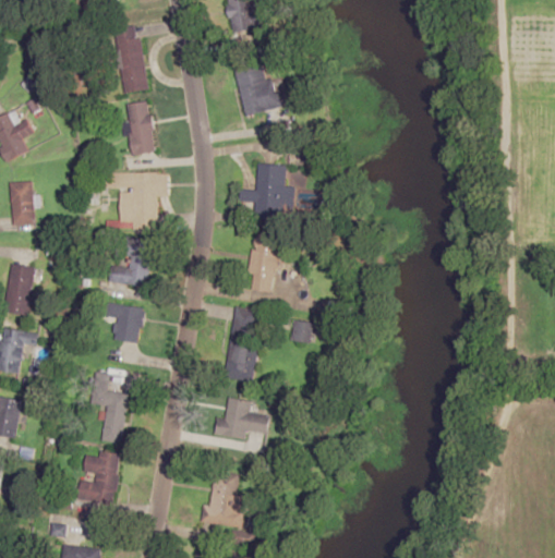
[(250,0),(226,0),(232,32),(255,28),(250,0)]
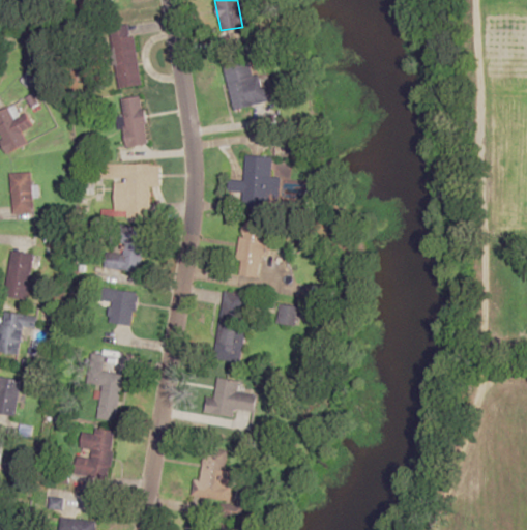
[(108,26),(117,88),(140,84),(130,23),(108,26)]
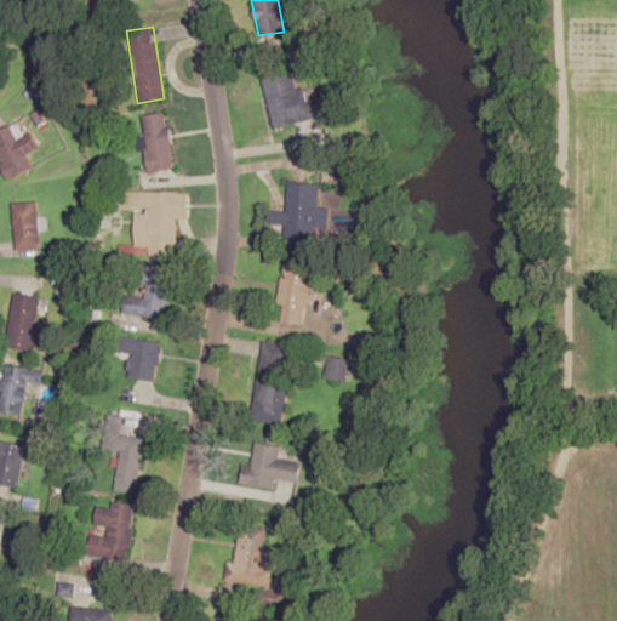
[(295,89),(291,72),(261,79),(272,127),(310,119),(303,87),(295,89)]
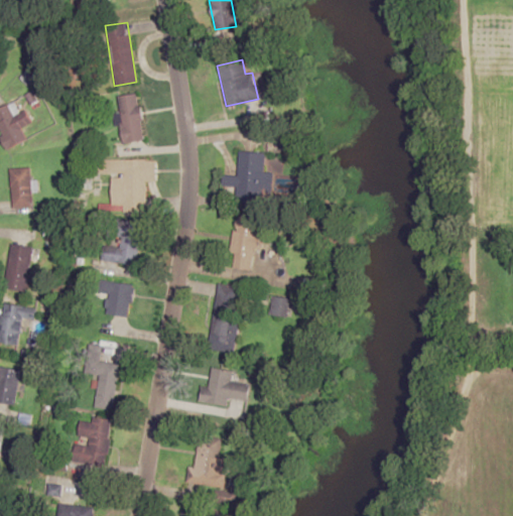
[(143,140),(137,93),(117,95),(123,142),(143,140)]
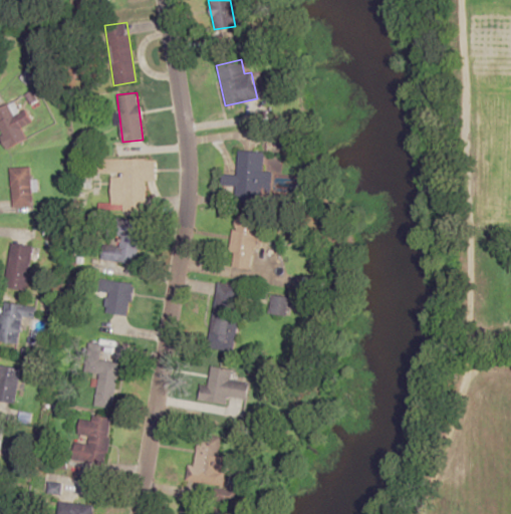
[(18,112),(12,101),(0,107),(0,134),(7,148),(23,139),(12,115),(18,112)]
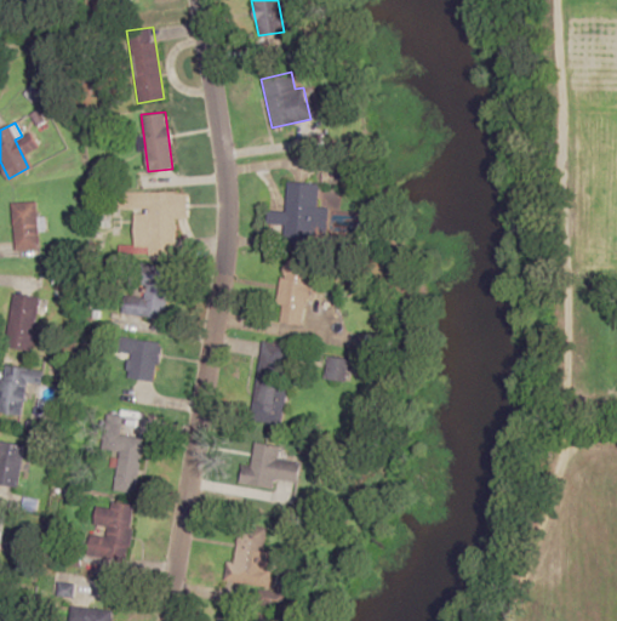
[(285,229),(284,245),(314,248),(318,183),(286,181),(284,211),(269,211),(268,228),(285,229)]
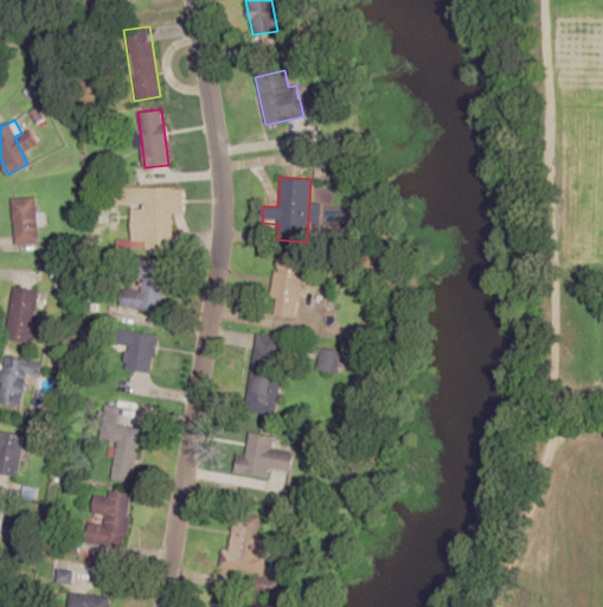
[(184,187),(114,186),(113,204),(130,204),(129,247),(170,248),(171,211),(183,211),(184,187)]
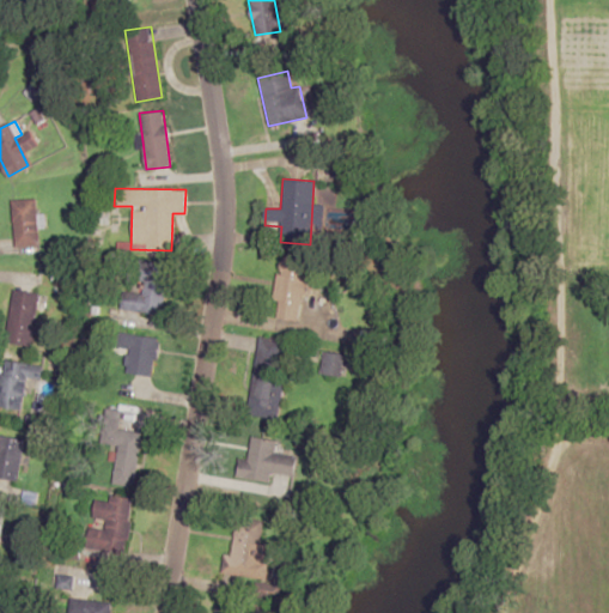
[(12,247),(36,247),(36,199),(12,199),(12,247)]
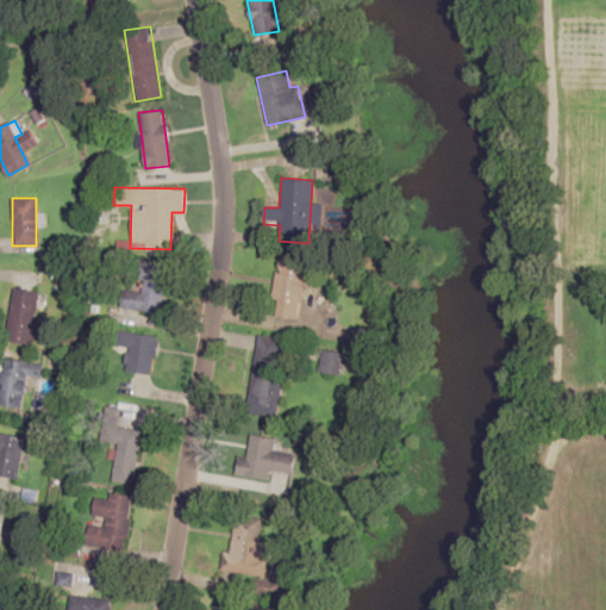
[(306,257),(279,253),(269,316),(295,319),(306,257)]
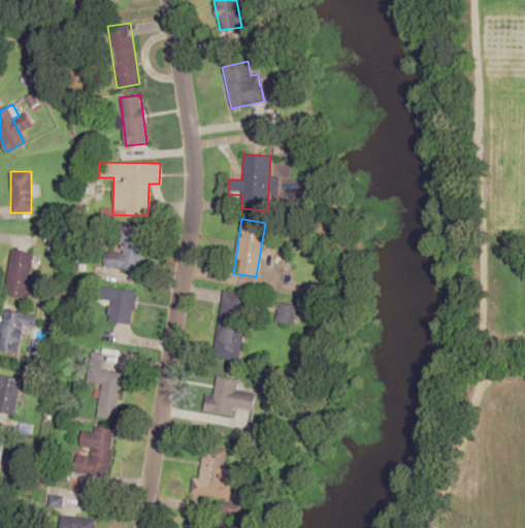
[(144,226),(121,223),(115,267),(139,270),(144,226)]
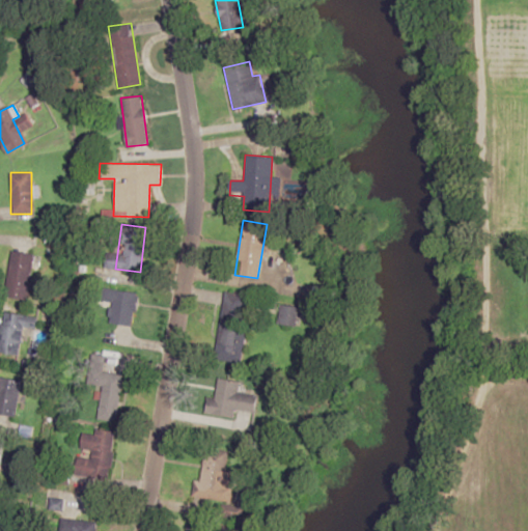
[(26,299),(32,253),(9,251),(3,296),(26,299)]
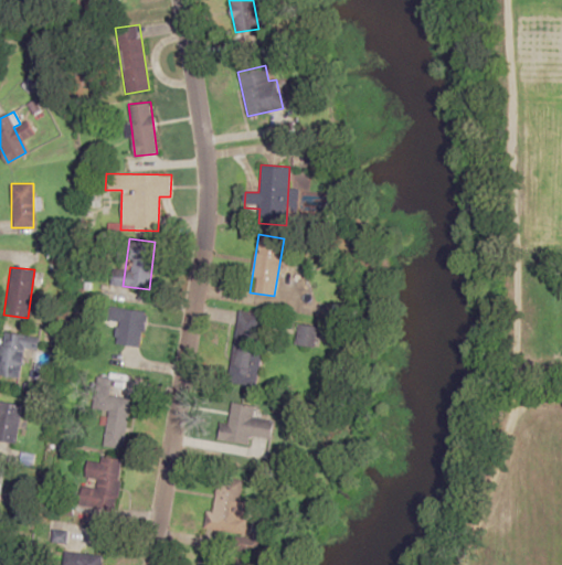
[(145,311),(110,307),(108,321),(117,322),(114,344),(139,349),(145,311)]
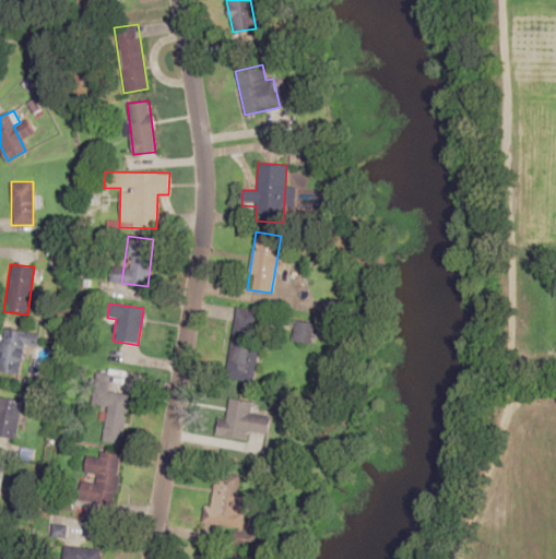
[(252,381),(259,309),(233,307),(226,379),(252,381)]
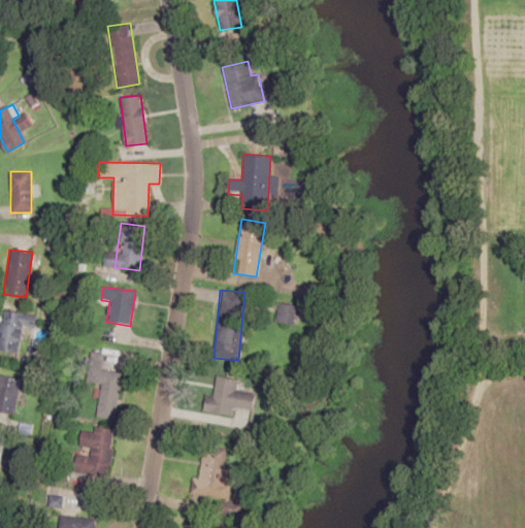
[(0,350),(18,353),(22,324),(34,326),(36,315),(2,309),(0,322),(0,350)]
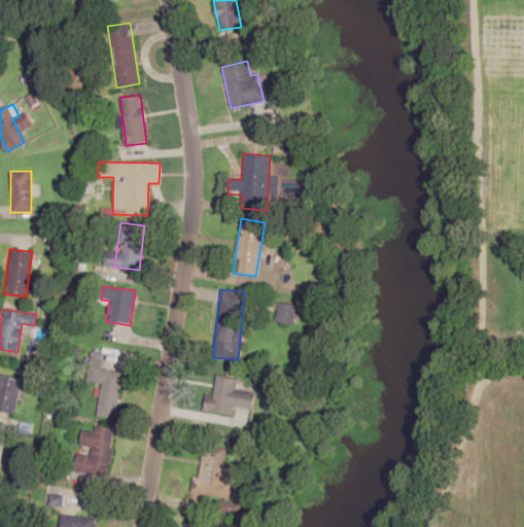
[(119,371),(101,370),(103,357),(90,355),(86,381),(100,383),(96,416),(115,418),(119,371)]
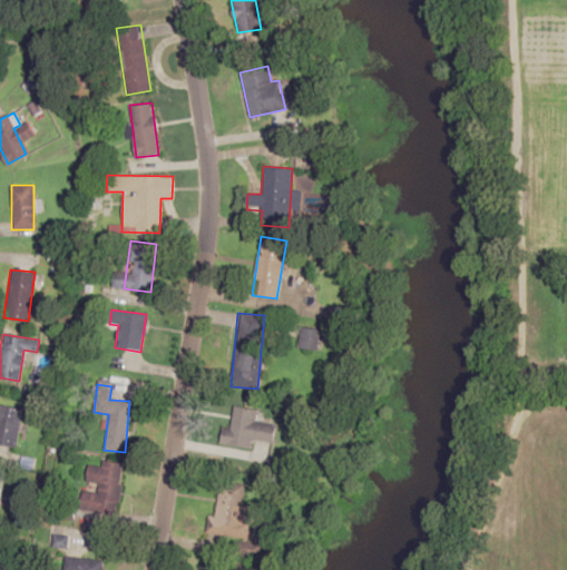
[(18,405),(0,405),(0,443),(18,443),(18,405)]
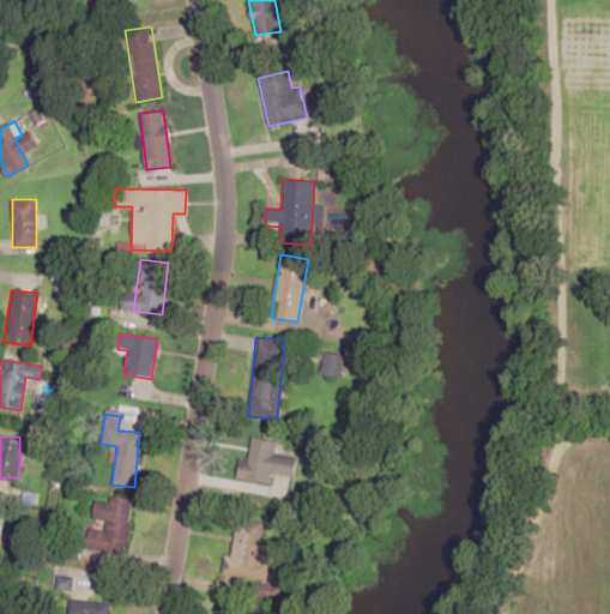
[(236,477),(270,482),(271,473),(295,475),(297,456),(273,453),(275,440),(251,438),(247,461),(239,459),(236,477)]
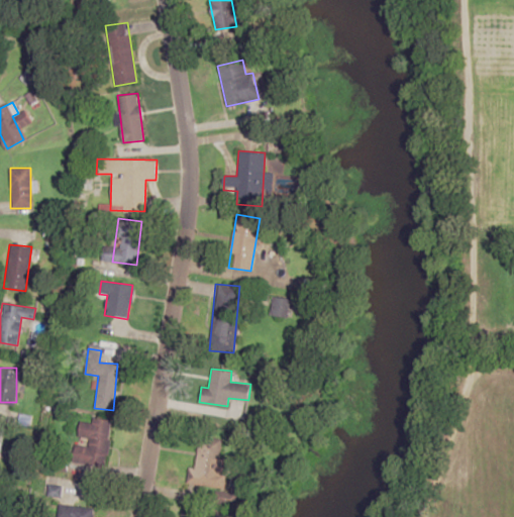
[(78,441),(73,441),(72,462),(105,464),(108,419),(79,417),(78,441)]
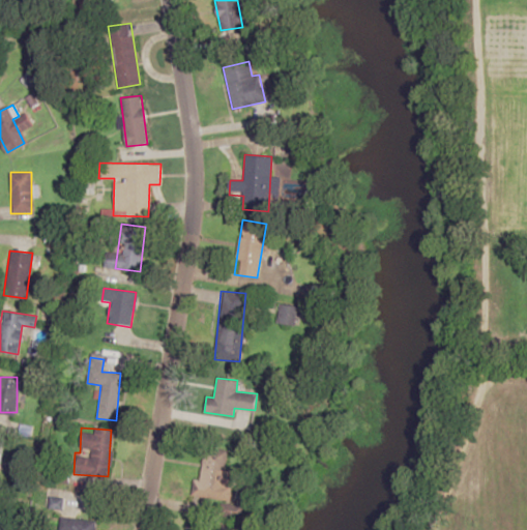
[(229,502),(233,471),(224,469),(227,447),(204,444),(196,498),(229,502)]
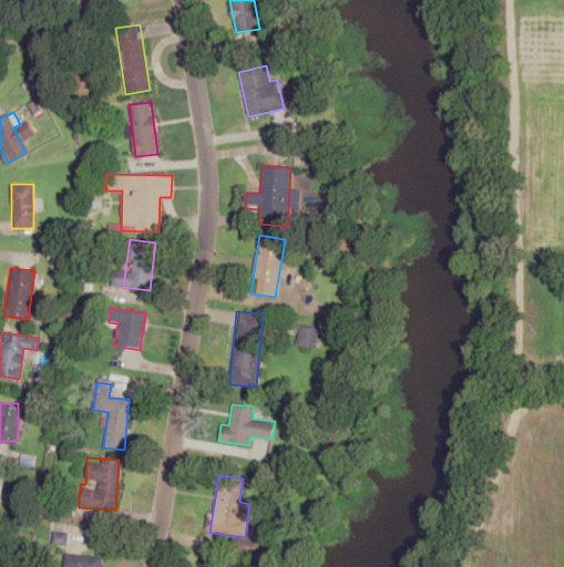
[(101,566),(103,557),(63,553),(61,566),(101,566)]
